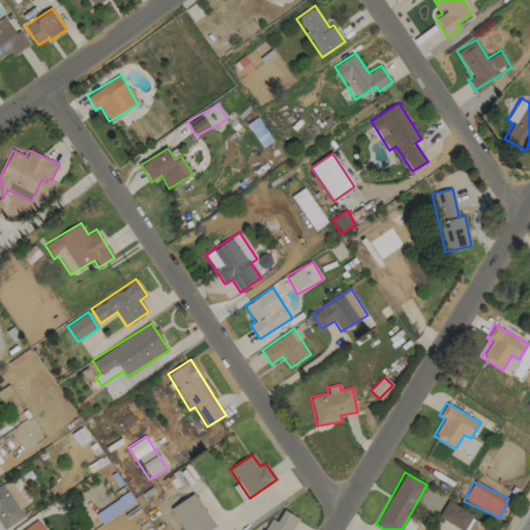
[(0,523),(23,523),(23,505),(18,505),(18,483),(0,482),(0,523)]
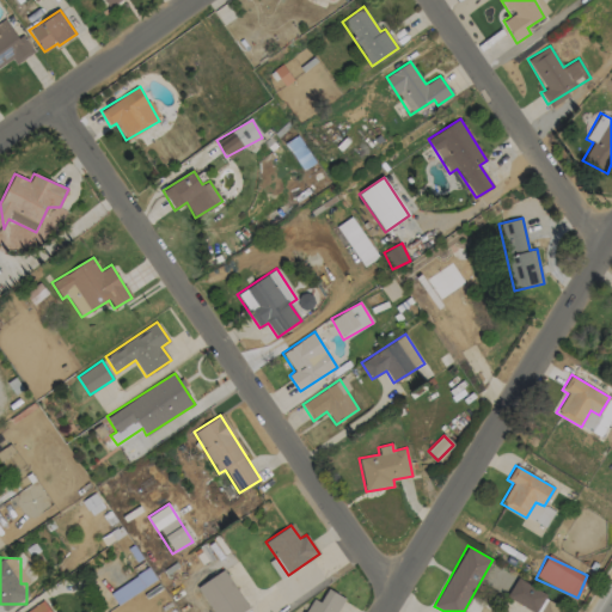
[(213,611),(242,611),(249,607),(224,569),(196,588),(213,611)]
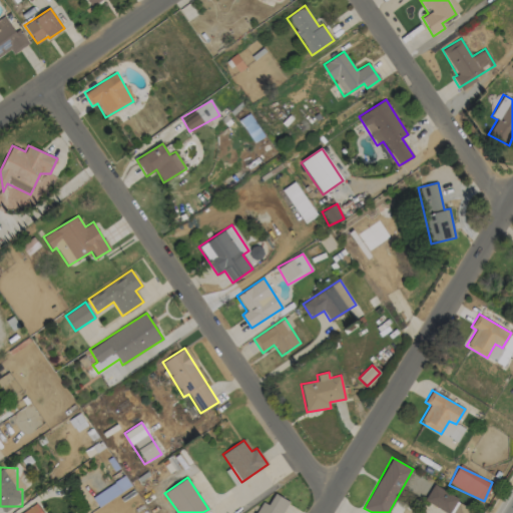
[(424,501),(447,512),(449,512),(458,497),(433,484),(424,501)]
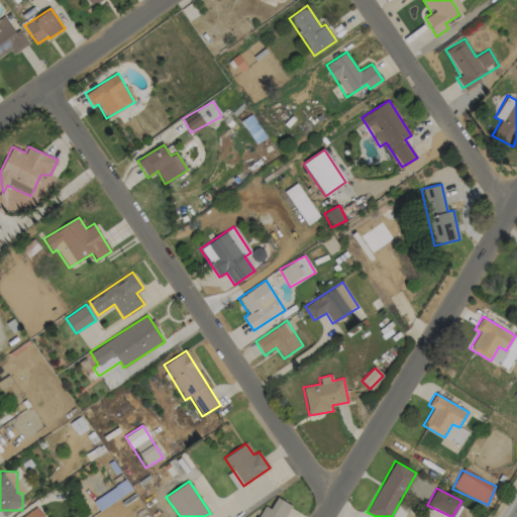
[(270,509),(264,505),(256,516),(284,516),(291,505),(277,497),(270,509)]
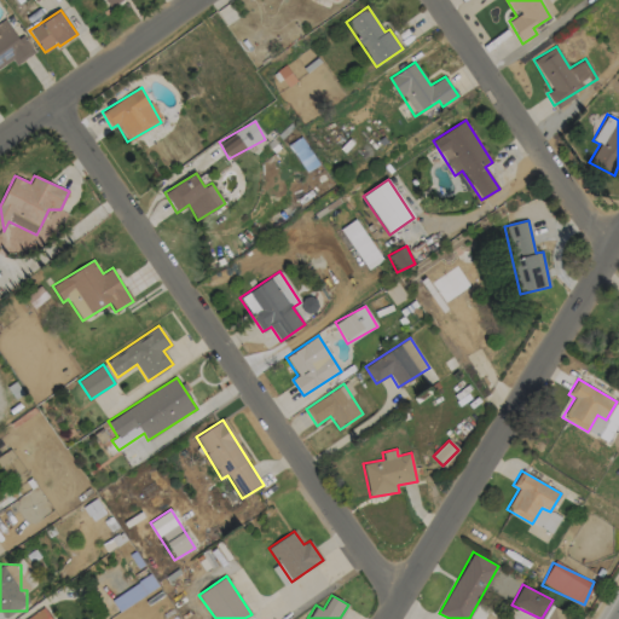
[(52,618),(44,607),(24,618),(52,618)]
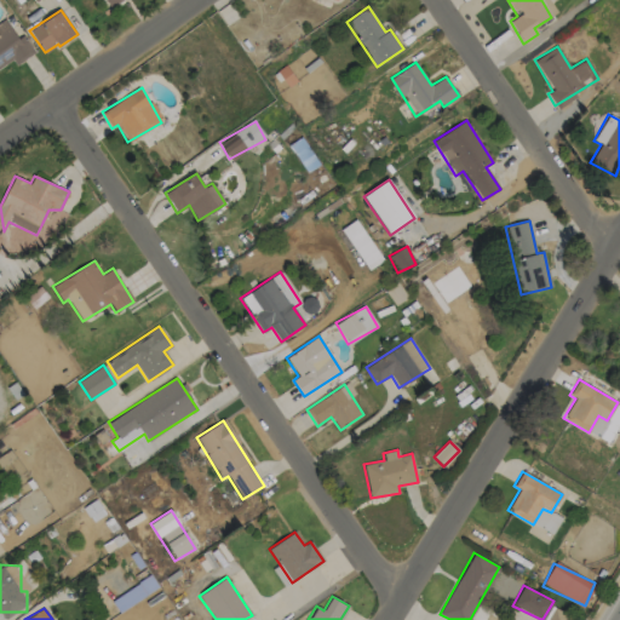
[(545,619),(569,619),(572,616),(551,608),(545,619)]
